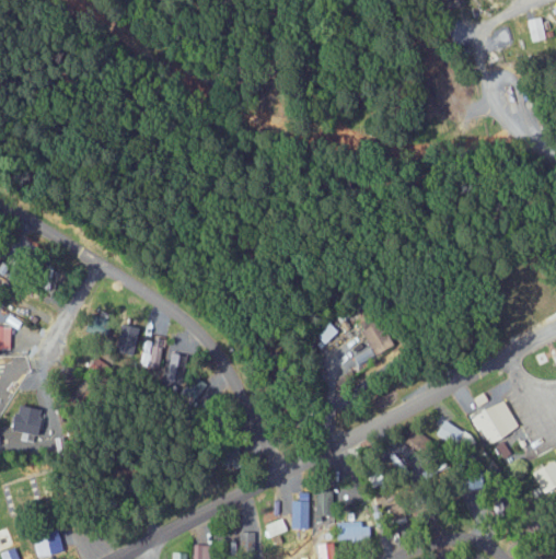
[(545,38),(541,18),(526,20),(531,42),(545,38)]
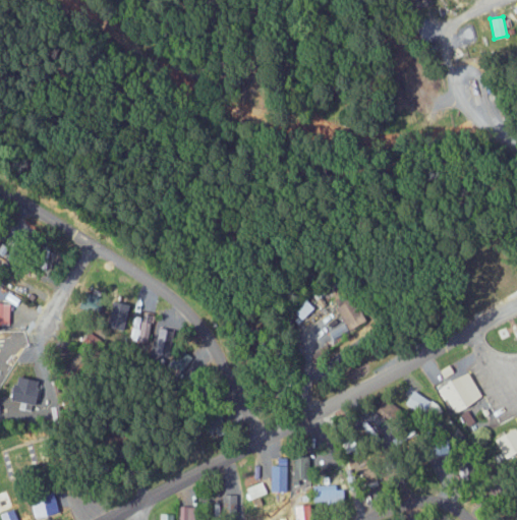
[(302,320),(317,309),(309,301),(296,311),(302,320)]
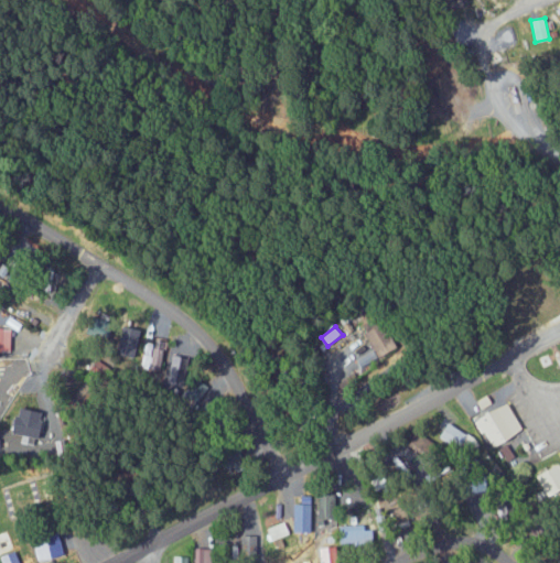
[(143,367),(160,372),(170,339),(130,327),(127,342),(149,348),(143,367)]
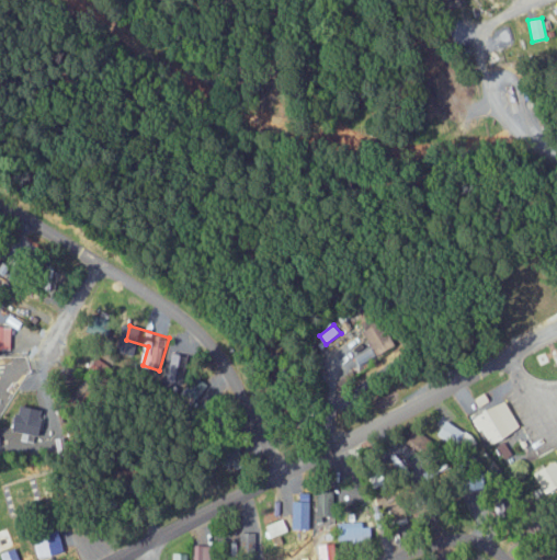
[(474,415),(506,397),(521,422),(489,441),(474,415)]
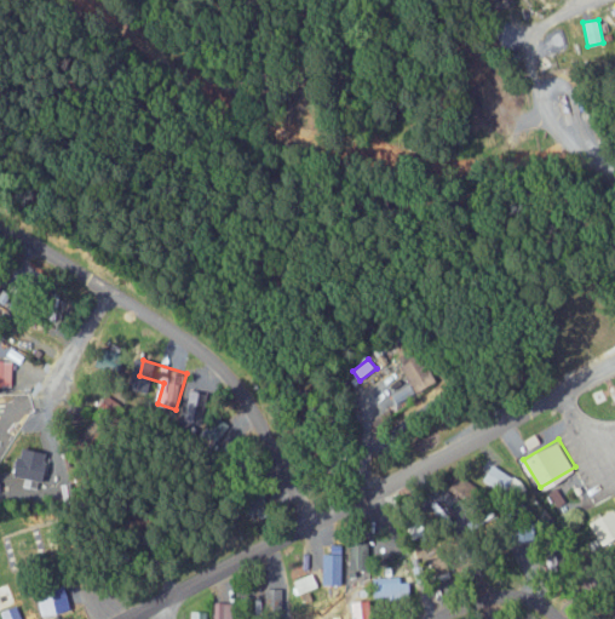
[(3,475),(0,488),(0,498),(22,502),(24,480),(50,483),(55,453),(27,450),(23,479),(3,475)]
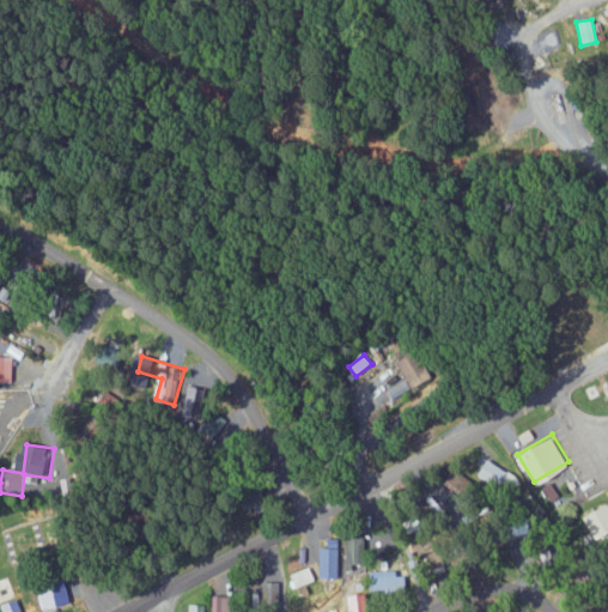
[(238,501),(247,511),(263,497),(254,486),(238,501)]
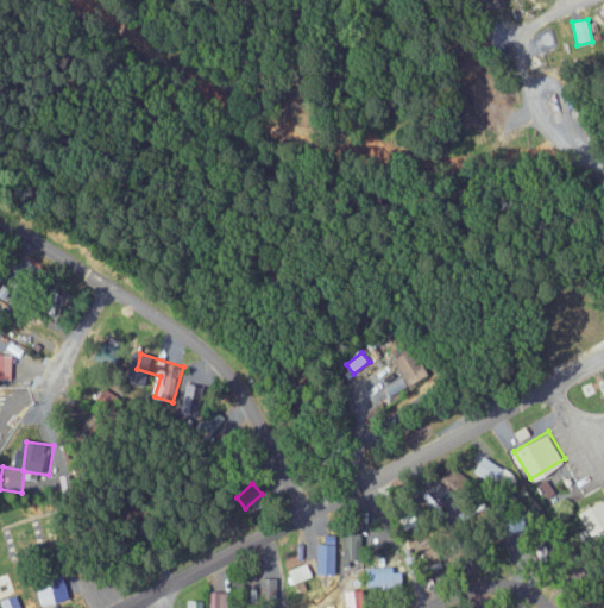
[(603,501),(579,511),(589,536),(603,530),(603,501)]
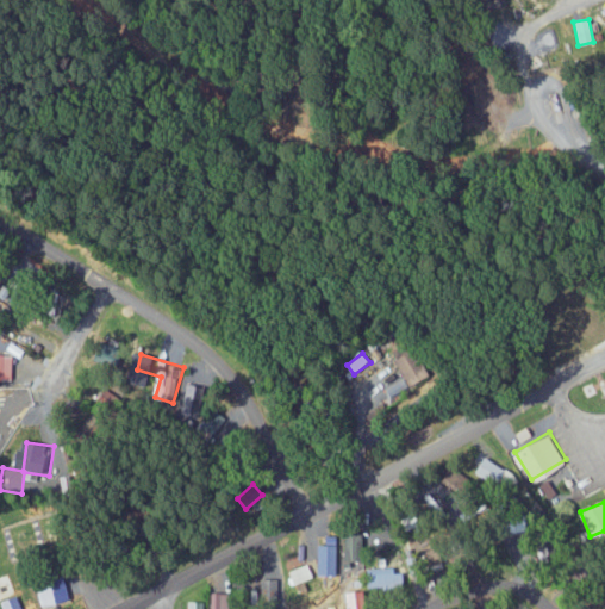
[(366,530),(344,529),(344,551),(365,552),(366,530)]
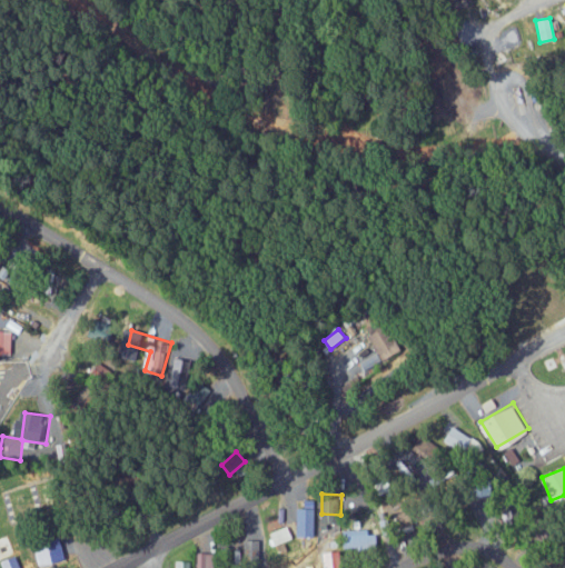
[(290,541),(287,529),(269,534),(273,547),(290,541)]
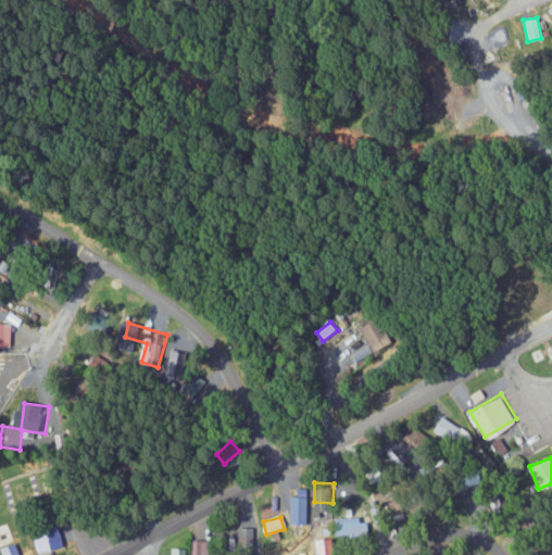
[(336,518),(335,537),(362,537),(362,518),(336,518)]
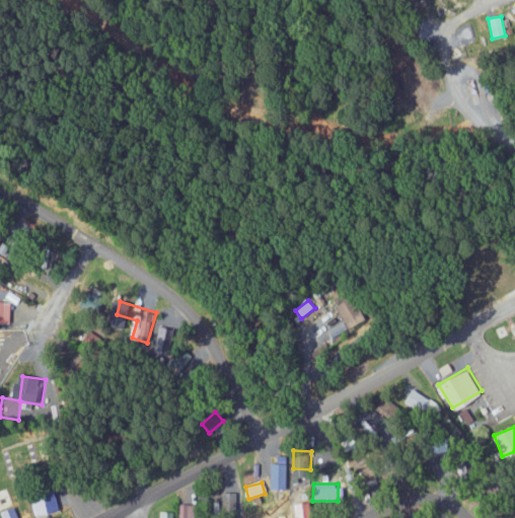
[(40,517),(64,513),(61,494),(37,498),(40,517)]
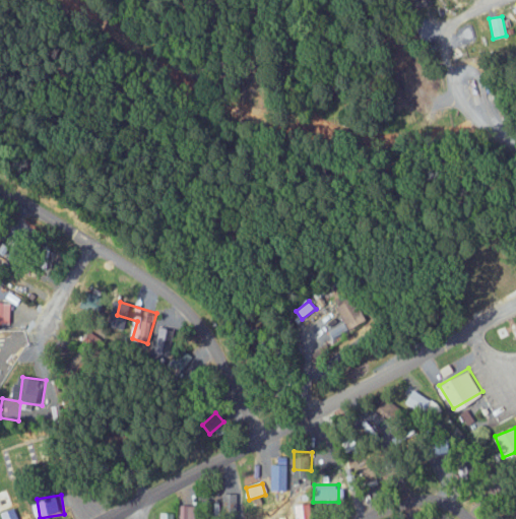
[(294,506),(295,518),(309,518),(308,504),(294,506)]
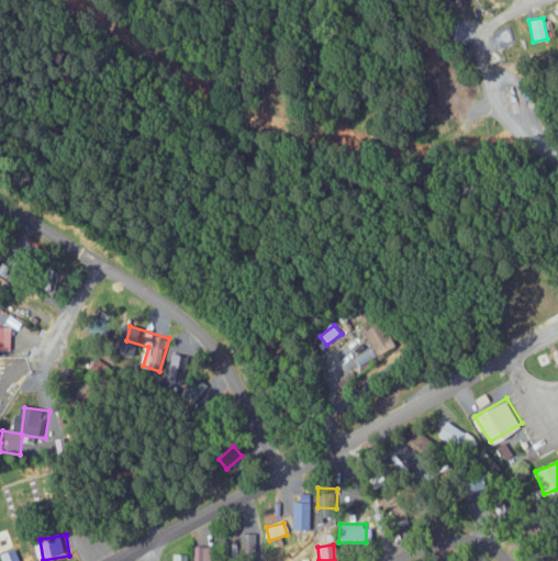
[(204,560),(204,547),(193,547),(193,560),(204,560)]
